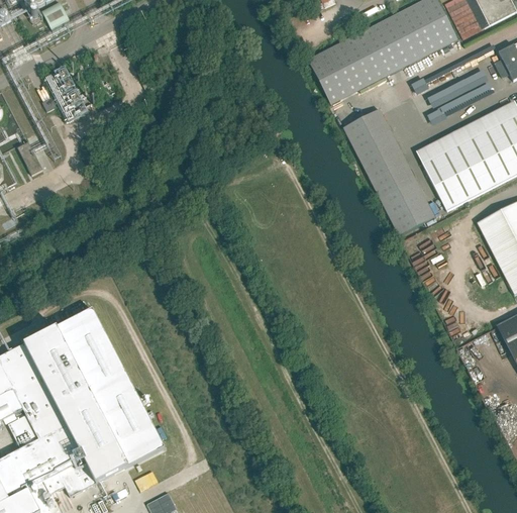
[(457,38),(436,0),(420,0),(308,59),(331,104),(457,38)]
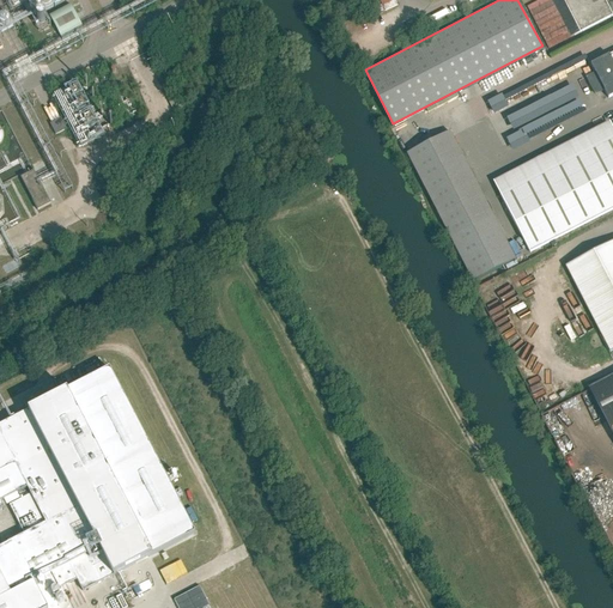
[(535,7),(552,0),(523,0),(529,14),(536,12),(535,7)]
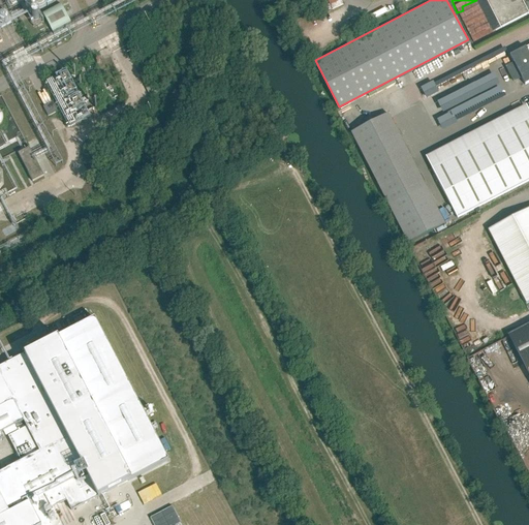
[(487,0),(499,24),(528,8),(528,0),(487,0)]
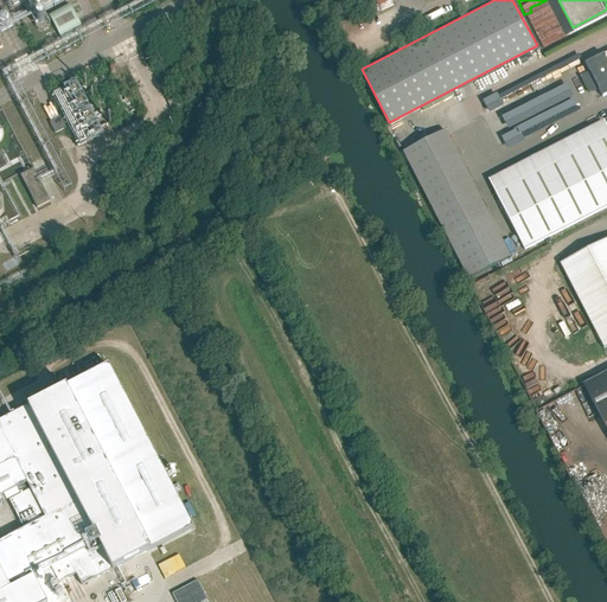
[(49,12),(61,34),(81,24),(69,1),(49,12)]
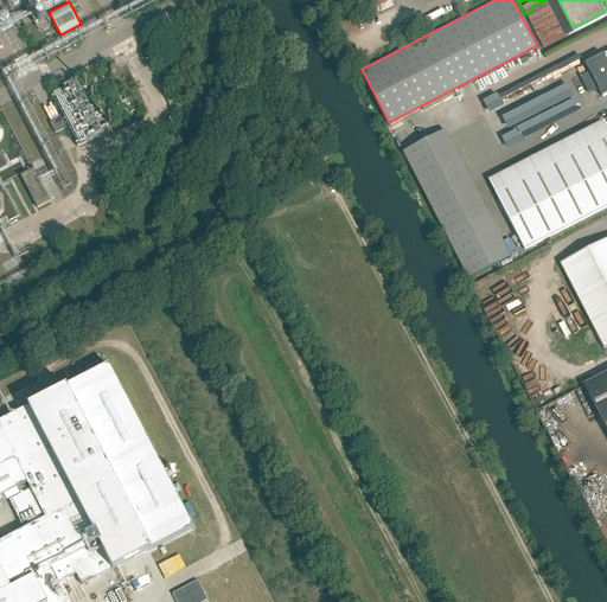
[(606,47),(604,51),(585,59),(602,94),(606,90),(606,47)]
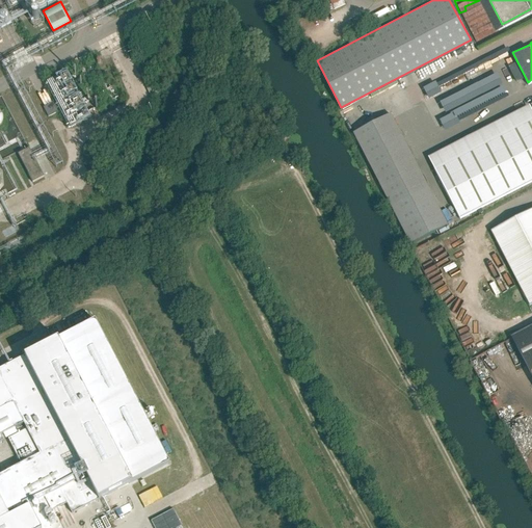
[(475,68),(422,93),(432,116),(452,107),(449,101),(483,85),(475,68)]
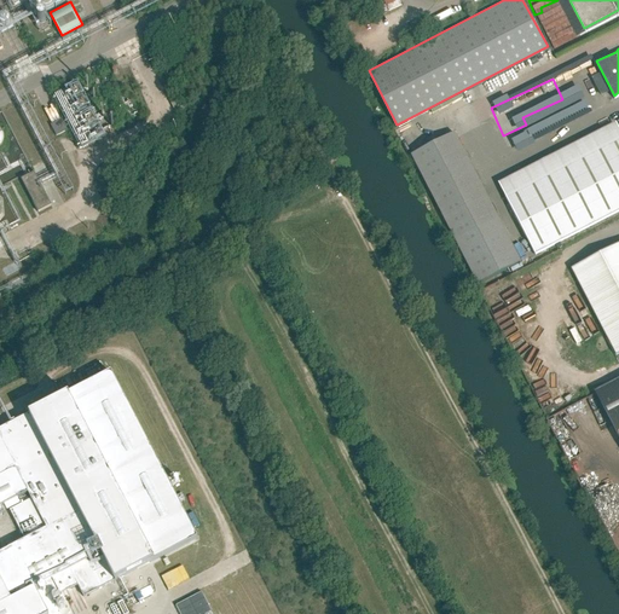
[(58,86),(52,88),(69,125),(79,120),(71,106),(79,103),(71,86),(61,91),(58,86)]
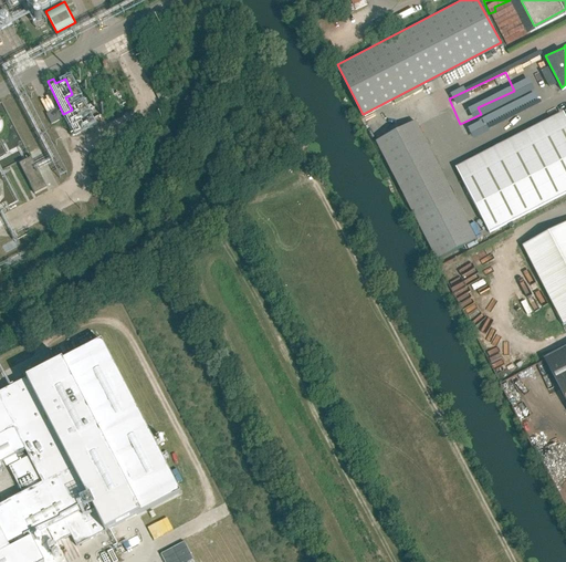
[(163,83),(154,87),(161,102),(169,97),(163,83)]
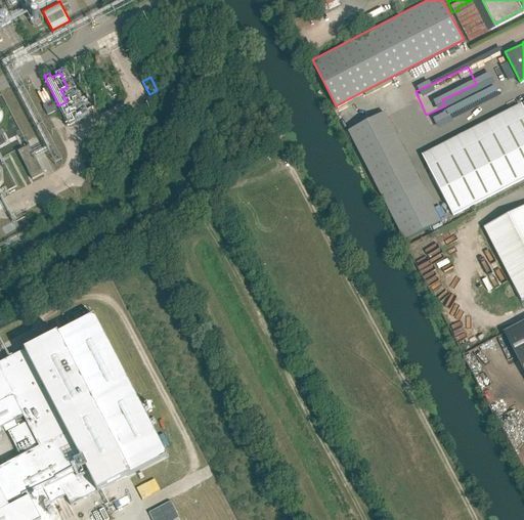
[(57,106),(52,97),(43,102),(48,112),(57,106)]
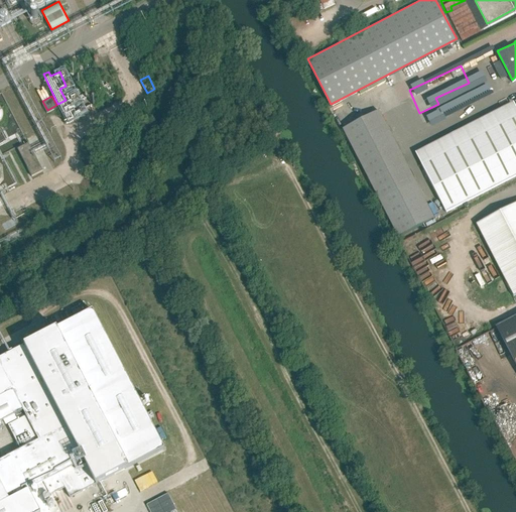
[(515,111),(420,161),(444,209),(515,171),(515,111)]
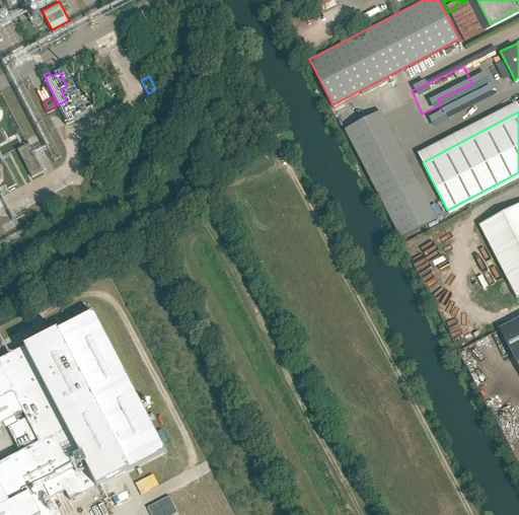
[(32,174),(43,168),(28,141),(17,147),(32,174)]
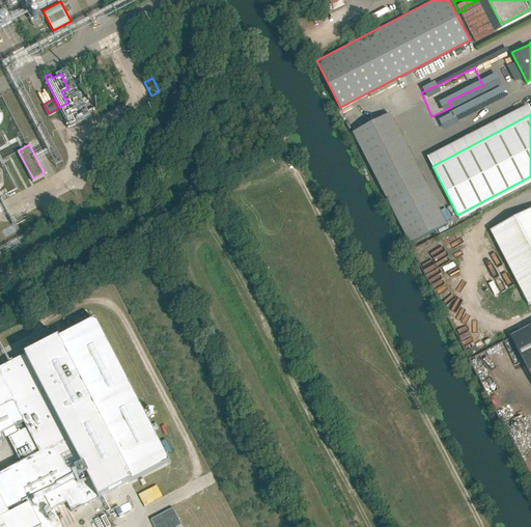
[(529,301),(530,300),(530,205),(491,227),(529,301)]
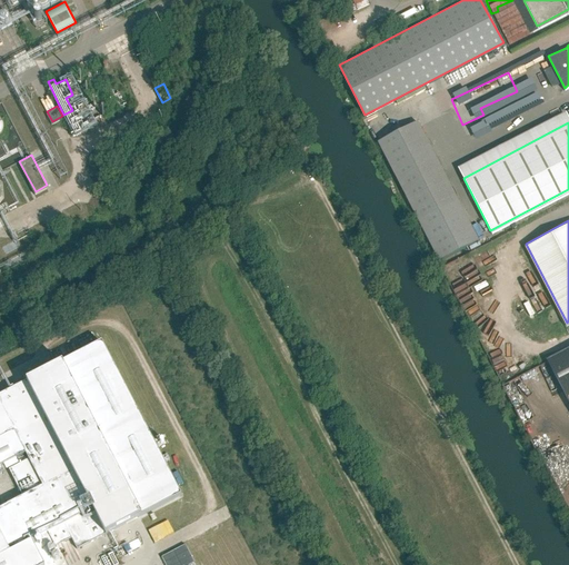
[(537,306),(543,303),(537,289),(530,293),(537,306)]
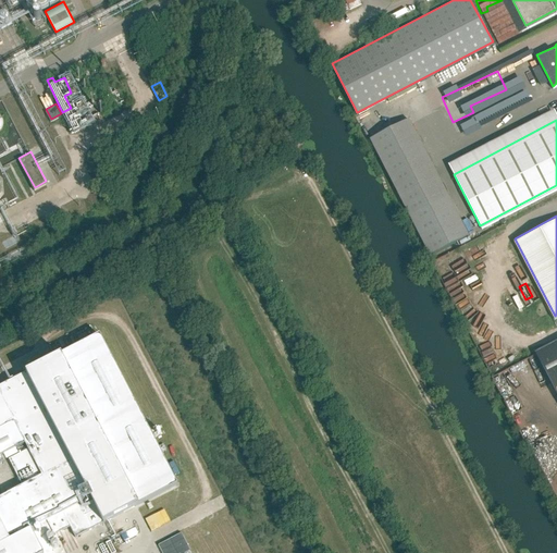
[(0,383),(0,461),(3,458),(1,453),(25,441),(28,446),(9,456),(22,482),(0,493),(0,552),(38,552),(44,551),(32,527),(47,518),(54,532),(71,524),(76,535),(177,481),(100,332),(24,372),(0,383)]
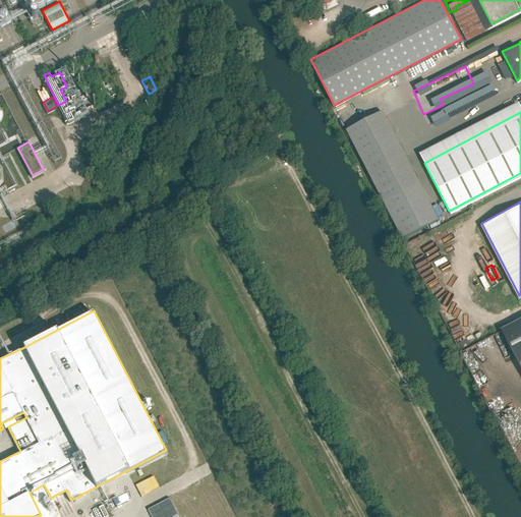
[(520,369),(520,317),(500,328),(520,369)]
